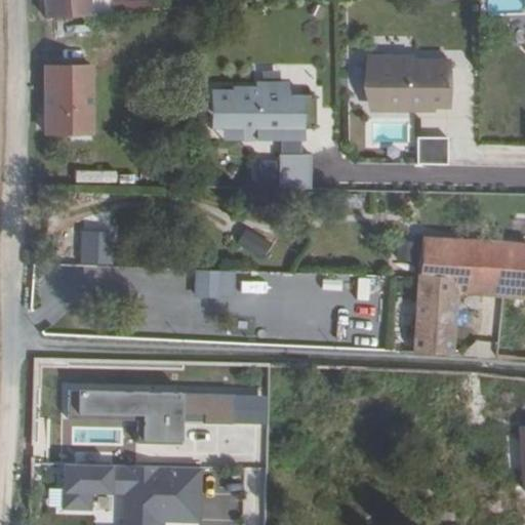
[(42,0),(44,19),(86,15),(92,14),(90,0),(42,0)]
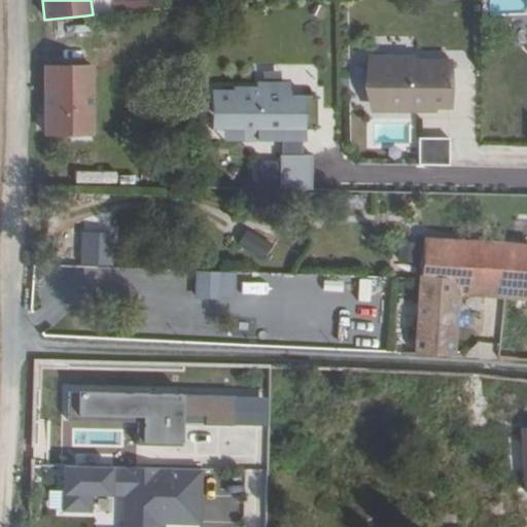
[(415,107),(449,107),(449,61),(413,61),(413,58),(372,58),(372,89),(385,88),(385,111),(415,110),(415,107)]
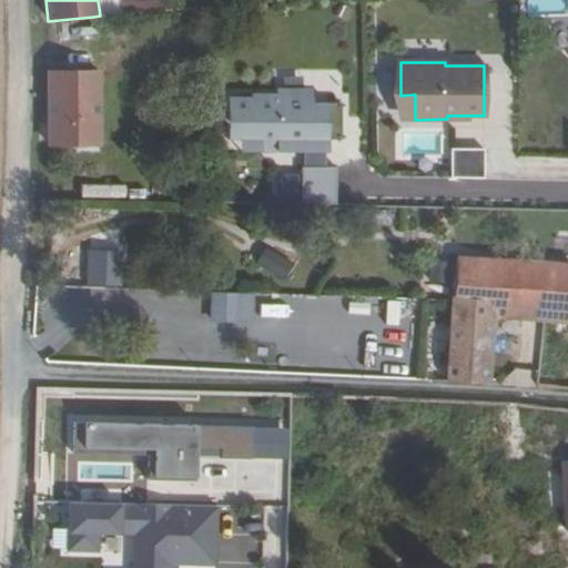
[(97,74),(46,72),(44,144),(94,146),(97,74)]
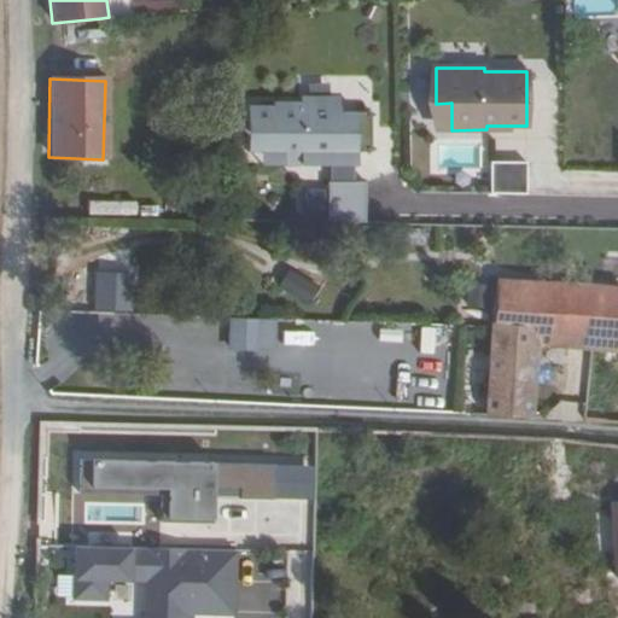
[(249,105),(248,150),(301,151),(299,162),(339,163),(339,151),(371,152),(372,114),(340,112),(340,104),(302,103),(302,106),(249,105)]
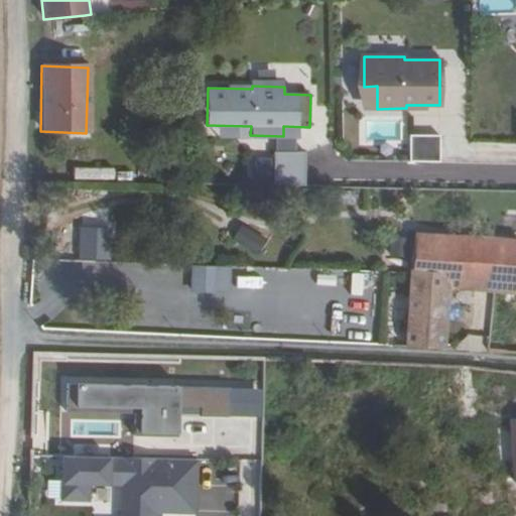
[(408,135),(409,162),(439,161),(439,134),(408,135)]
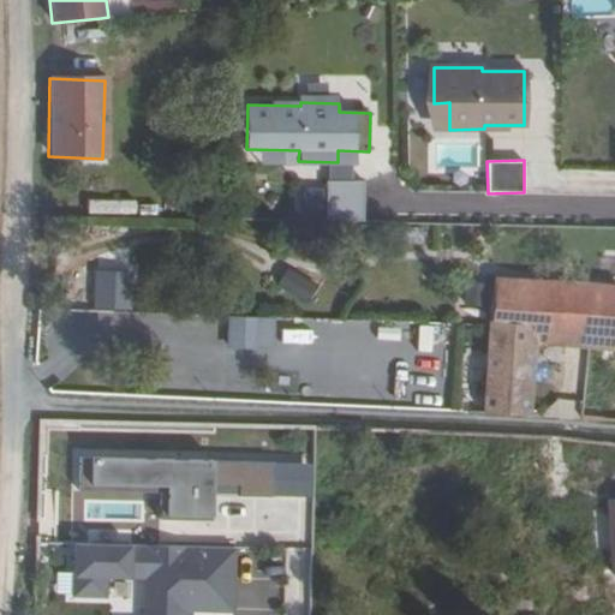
[(326,180),(326,221),(363,221),(363,181),(326,180)]
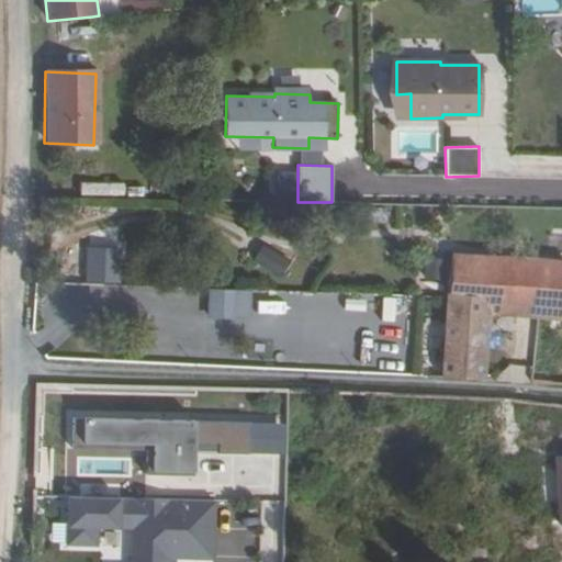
[(92,194),(123,197),(124,184),(92,182),(92,194)]
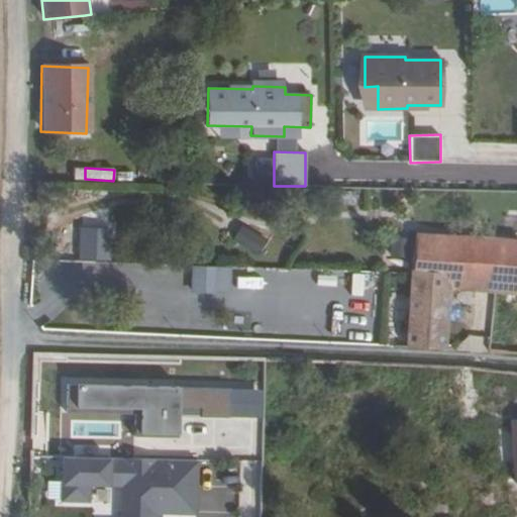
[(239,226),(233,243),(262,254),(269,236),(239,226)]
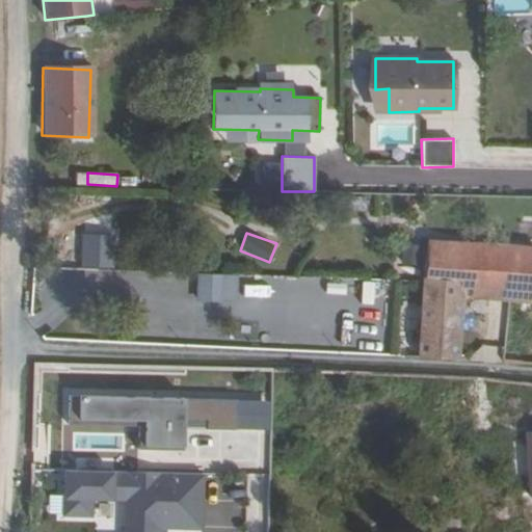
[(464,244),(427,241),(424,282),(419,357),(456,361),(460,298),(464,244)]
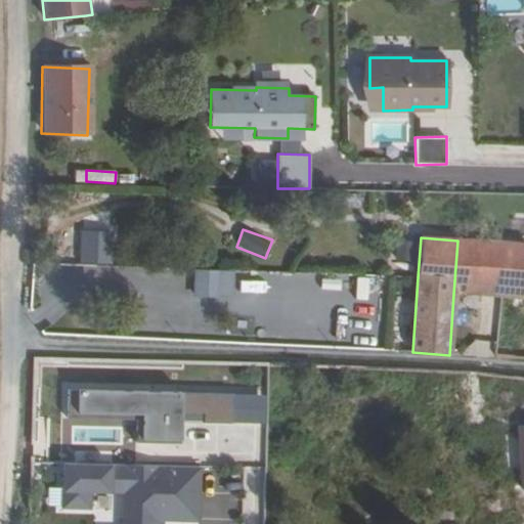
[(523,244),(457,241),(453,294),(522,298),(523,298),(523,244)]
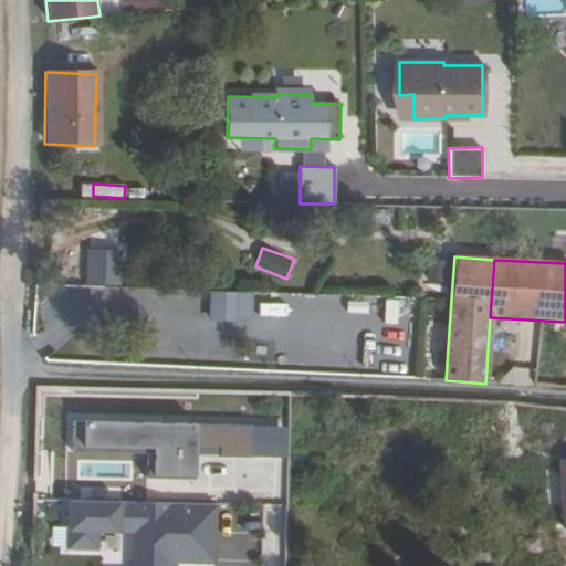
[(218,293),(217,321),(238,321),(239,293),(218,293)]
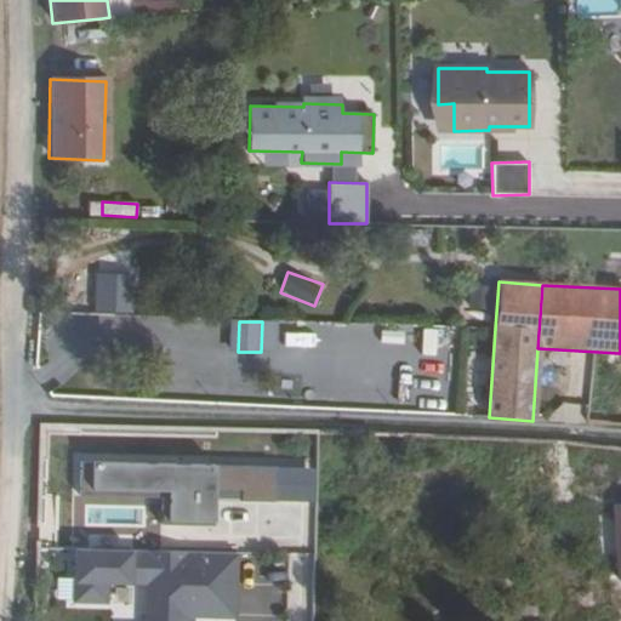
[(311,326),(309,342),(335,343),(336,329),(311,326)]
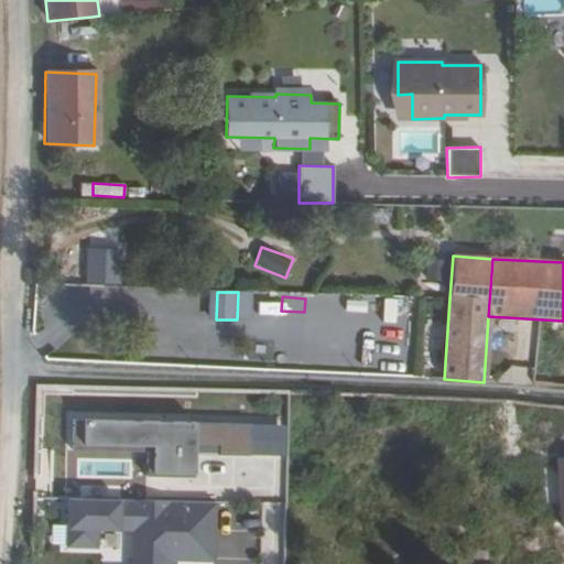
[(285,424),(72,418),(71,448),(145,451),(144,475),(192,477),(193,461),(248,463),(247,462),(284,463),(285,424)]
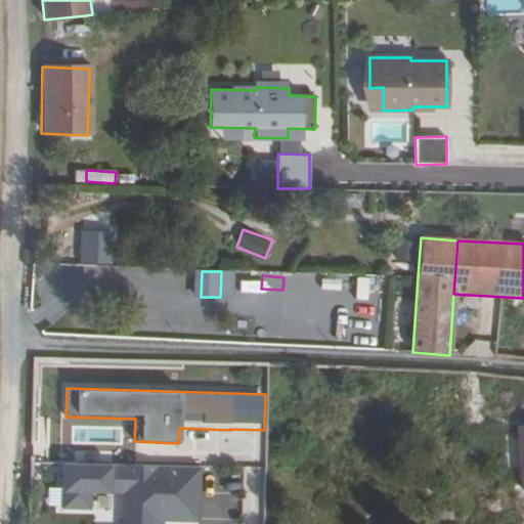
[(479,390),(467,389),(465,426),(477,426),(479,390)]
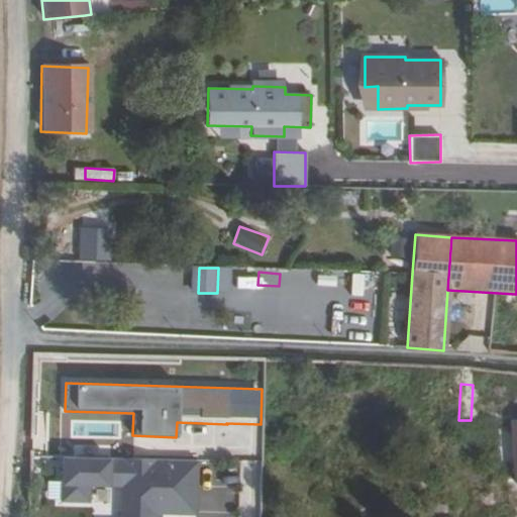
[(195,513),(196,460),(62,457),(61,500),(89,501),(89,485),(122,485),(121,516),(153,516),(153,512),(195,513)]
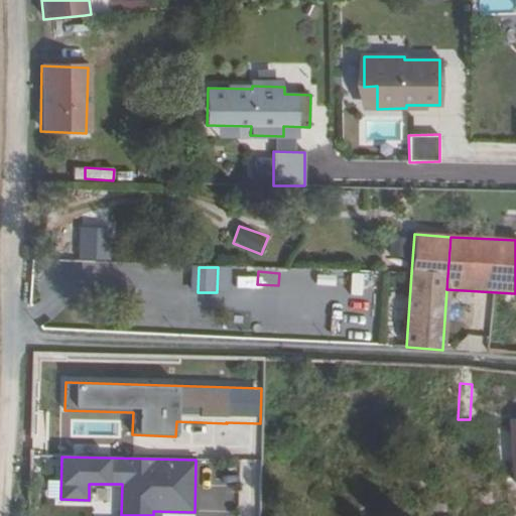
[(219,502),(218,485),(198,486),(199,503),(219,502)]
